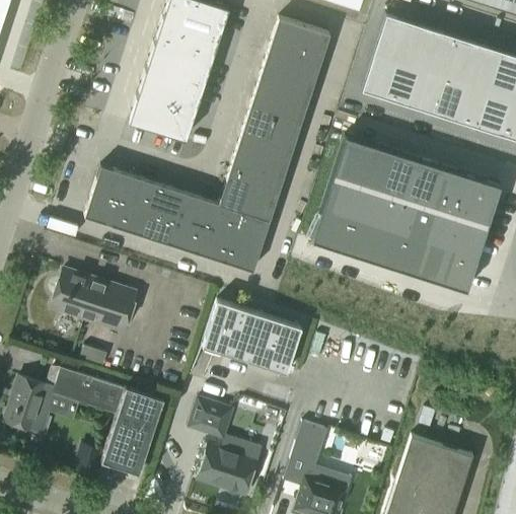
[(0,0),(0,48),(11,15),(15,0),(0,0)]
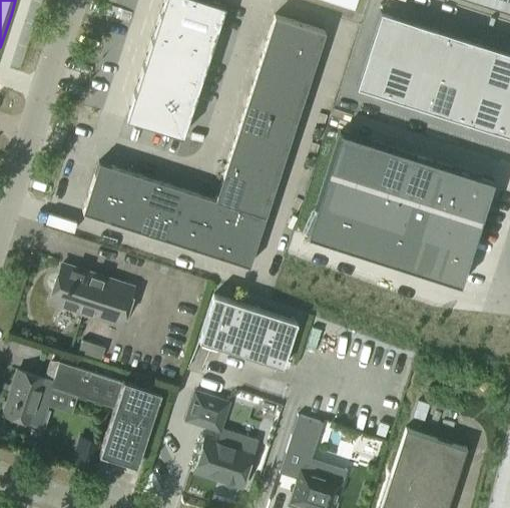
[(196,0),(167,0),(127,123),(184,142),(228,10),(196,0)]
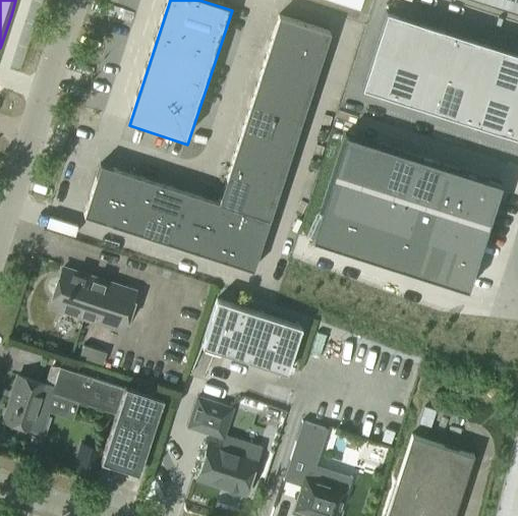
[(320,0),(361,13),(364,0),(320,0)]
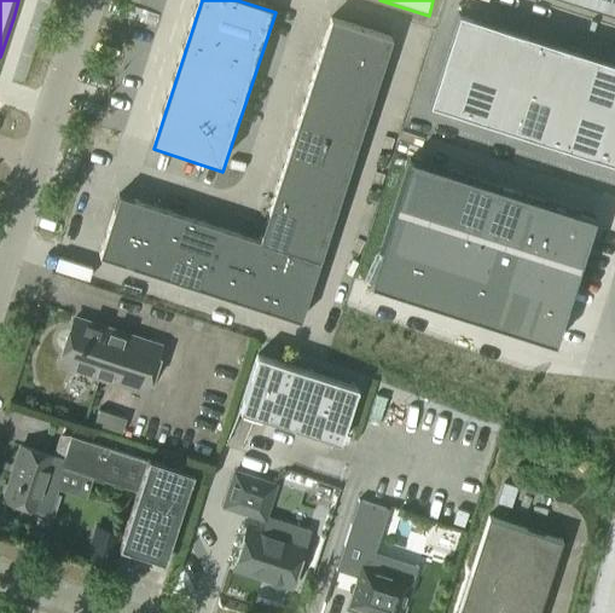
[(614,0),(557,0),(614,18),(614,0)]
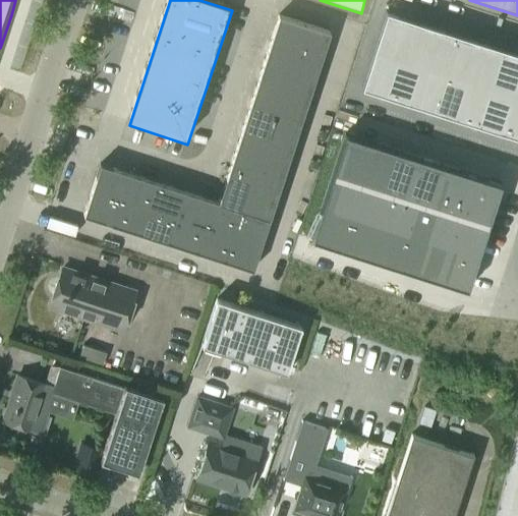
[(517,57),(386,15),(361,92),(517,141),(517,57)]
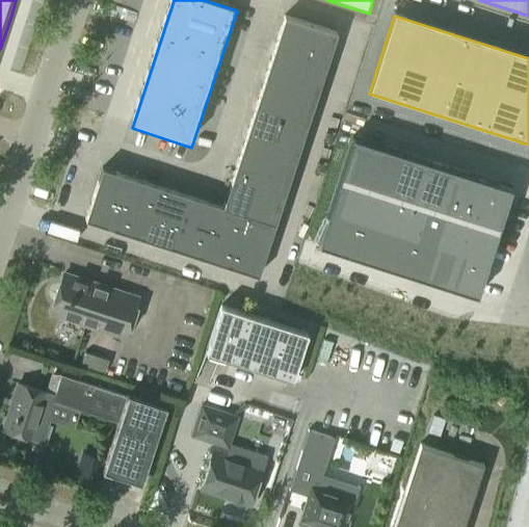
[(104,173),(87,225),(261,281),(292,182),(312,124),(339,37),(287,21),(269,76),(261,101),(244,151),(232,191),(226,211),(207,206),(142,185),(121,178),(104,173)]
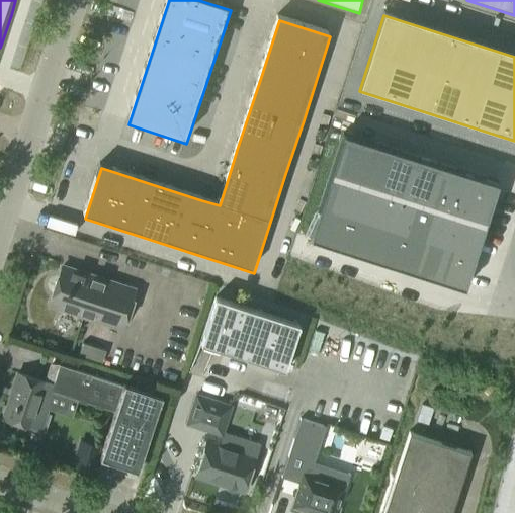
[(345,137),(312,243),(467,292),(501,187),(345,137)]
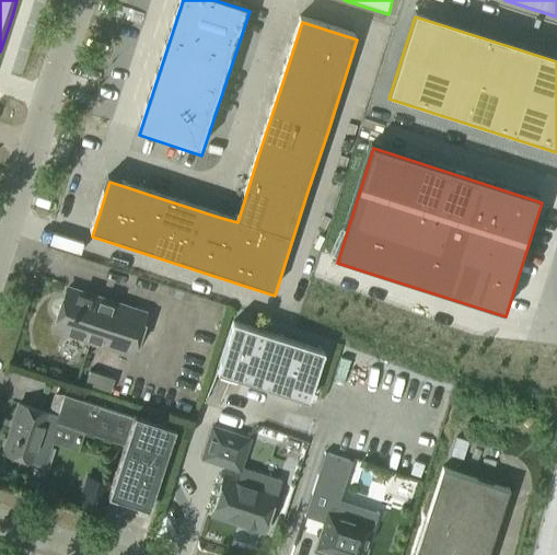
[(135,360),(148,319),(70,293),(57,335),(135,360)]
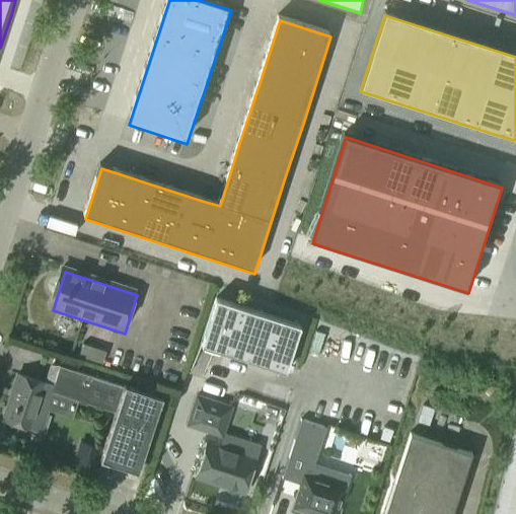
[(288,376),(303,331),(218,303),(204,349),(288,376)]
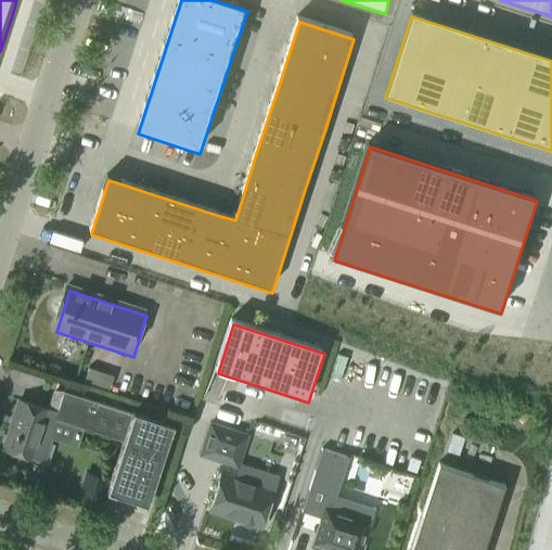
[(22,406),(7,453),(36,463),(48,468),(61,425),(126,447),(110,497),(151,511),(176,432),(170,430),(66,397),(66,396),(60,419),(22,406)]
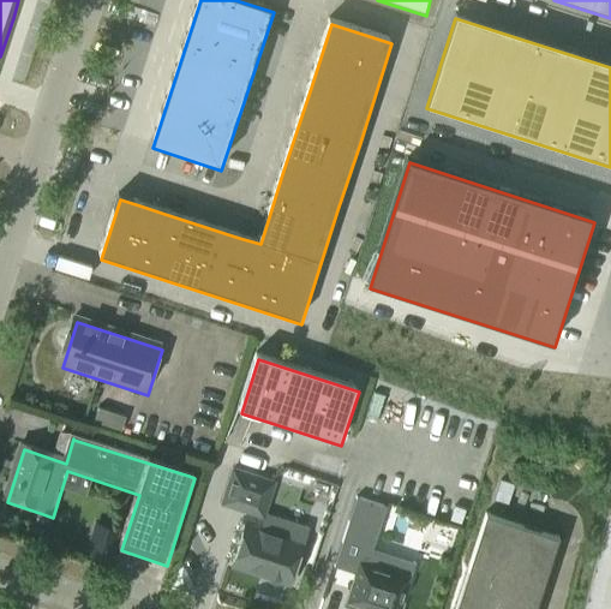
[(265,523),(277,488),(237,475),(225,509),(246,517),(243,530),(249,531),(235,571),(269,581),(273,586),(275,589),(280,590),(285,590),(289,587),(292,589),(305,548),(259,533),(263,521),(265,523)]
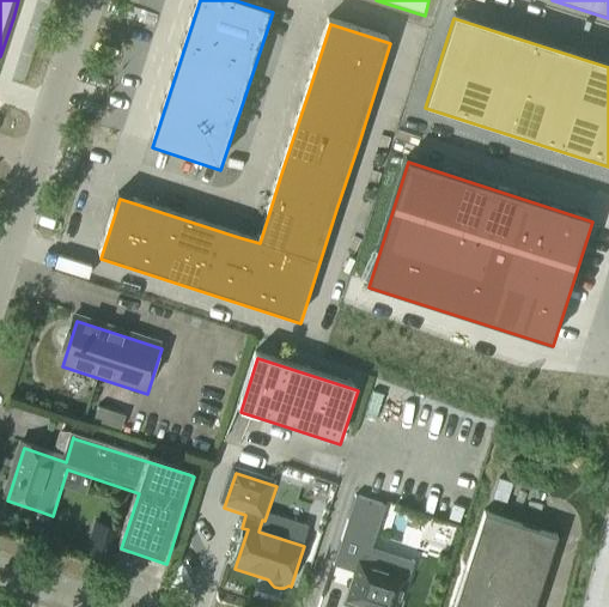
[(487,516),(458,606),(539,606),(560,540),(487,516)]
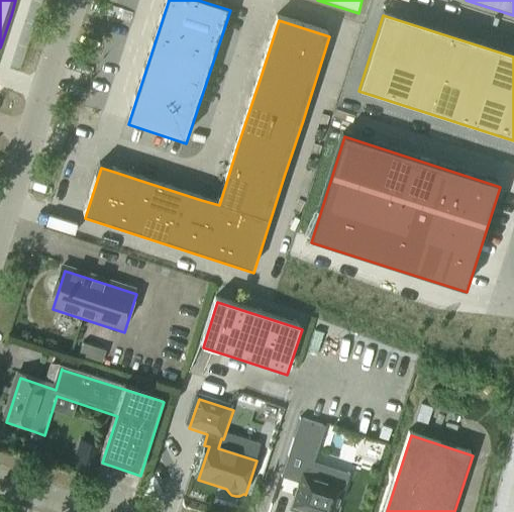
[(74,472),(93,478),(102,450),(82,444),(74,472)]
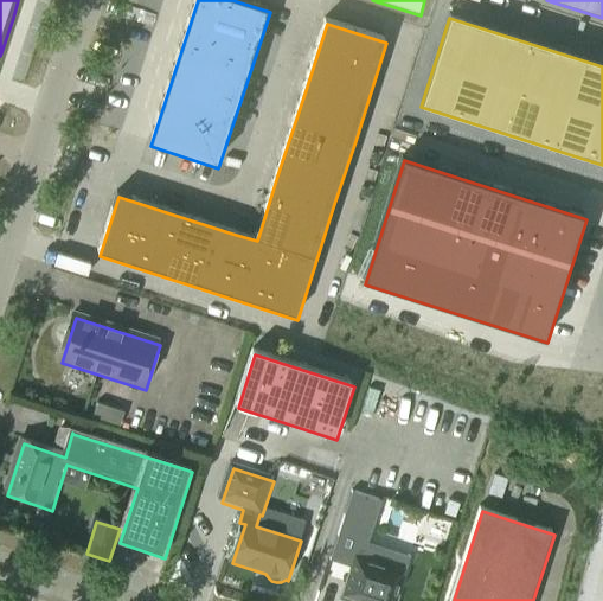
[(37,525),(33,536),(43,539),(46,529),(37,525)]
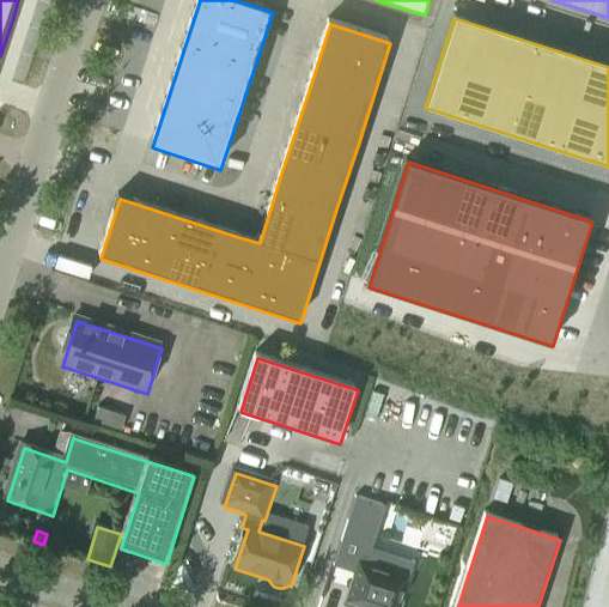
[(402,606),(410,582),(361,566),(349,606),(402,606)]
